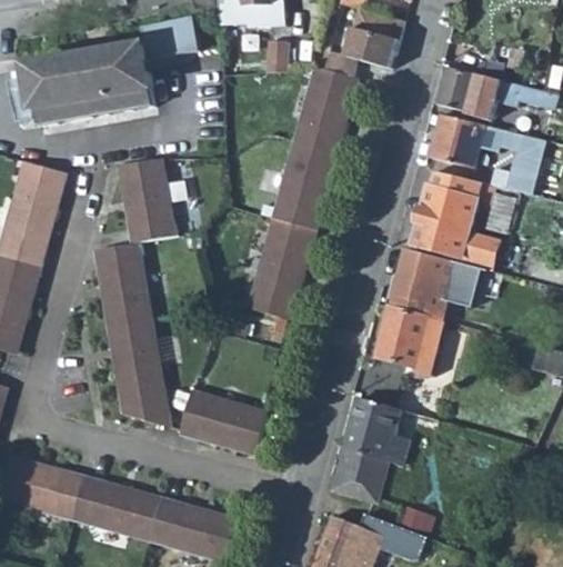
[(192,0),(195,10),(213,6),(212,0),(192,0)]
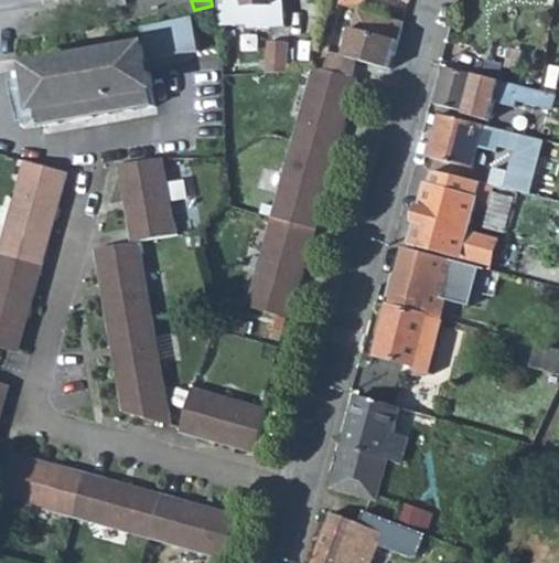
[(214,0),(216,27),(244,25),(244,29),(283,27),(281,0),(214,0)]
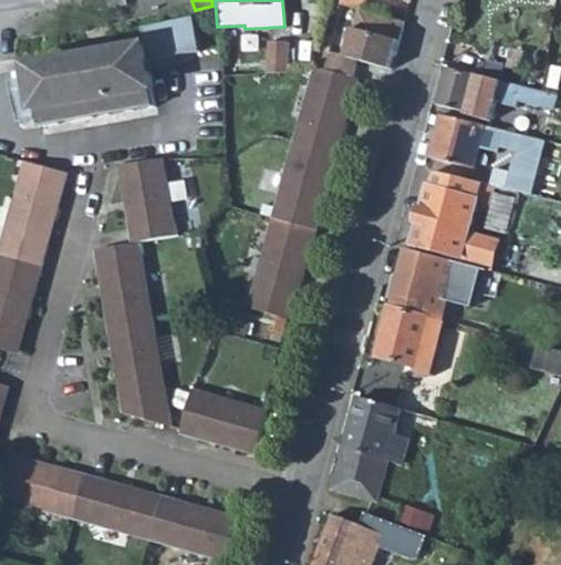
[(356,8),(343,55),(353,59),(383,67),(386,54),(392,55),(402,21),(362,8),(356,8)]
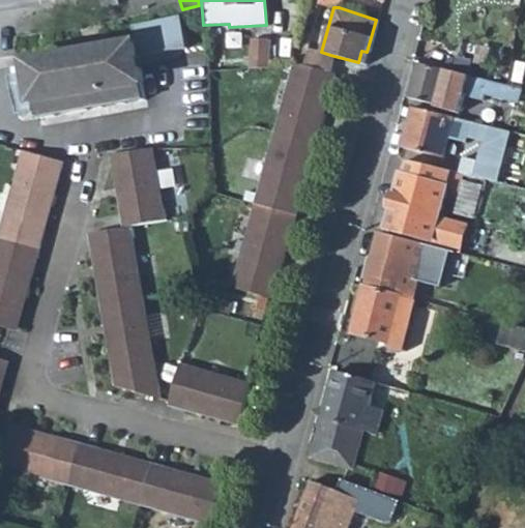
[(134,35),(22,55),(32,105),(34,104),(36,117),(145,96),(142,84),(147,81),(142,52),(184,44),(177,13),(154,18),(133,23),(134,35)]
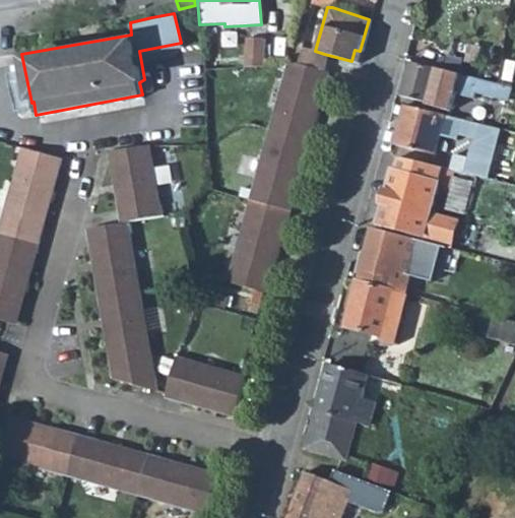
[(235,61),(235,67),(261,66),(261,40),(243,38),(243,55),(238,55),(237,60),(235,61)]
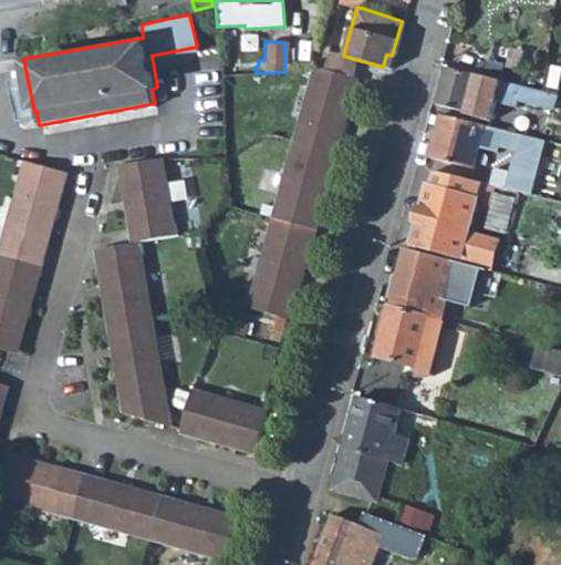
[(326,51),(323,69),(349,75),(353,59),(343,55),(326,51)]
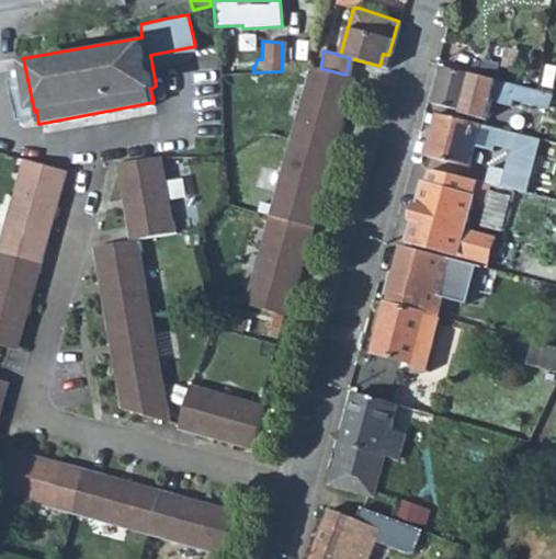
[(468,70),(439,64),(430,99),(458,106),(458,109),(481,115),(486,97),(463,91),(468,70)]
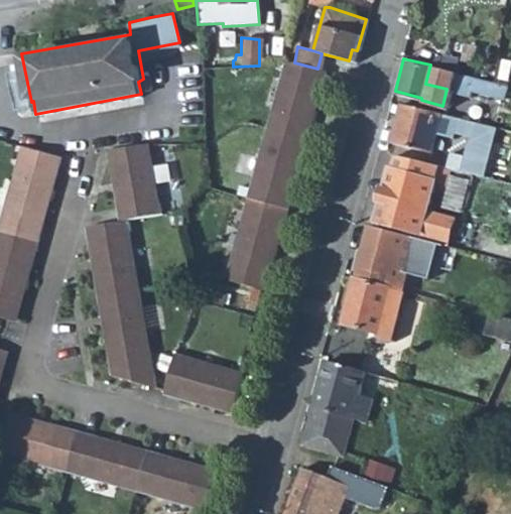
[(252,197),(230,278),(261,287),(269,256),(274,256),(276,247),(276,242),(274,240),(293,168),(297,168),(297,164),(299,163),(301,155),(297,153),(307,119),(311,119),(314,109),(311,103),(320,70),(317,69),(294,62),(287,63),(252,197)]
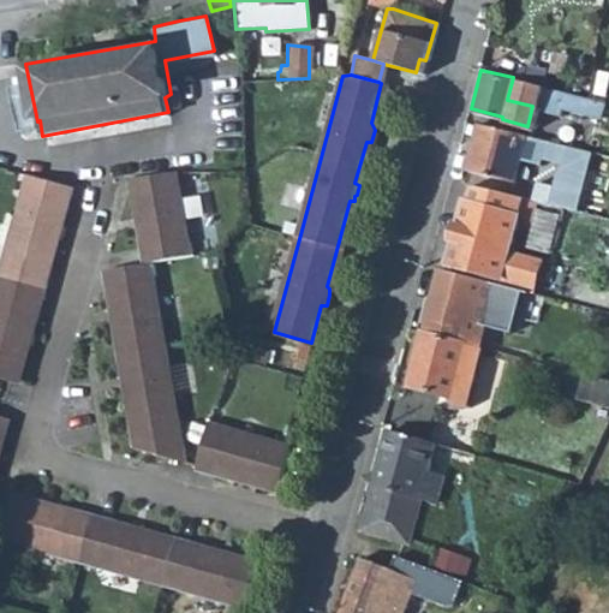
[(513,77),(507,100),(532,106),(554,112),(556,112),(559,106),(579,111),(580,108),(597,112),(601,99),(513,77)]
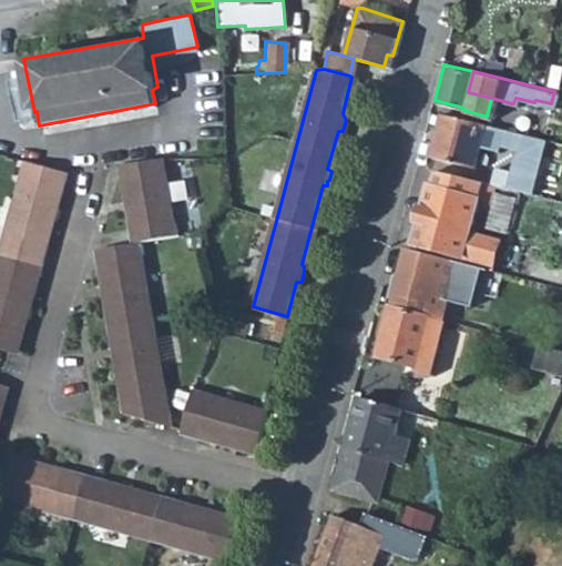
[(482,122),(439,112),(429,154),(472,165),(477,143),(482,122)]
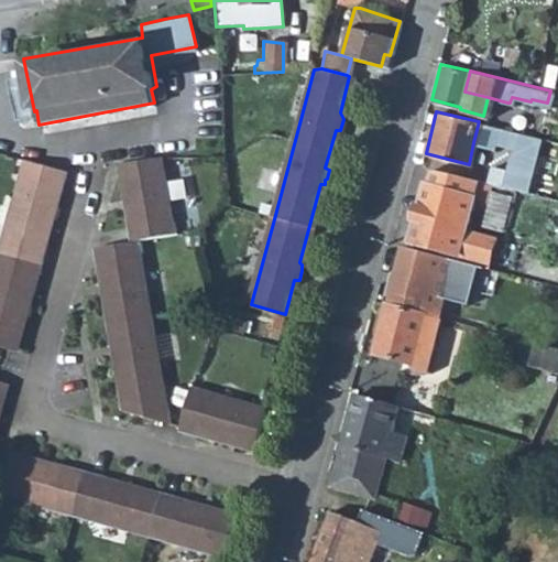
[(479,121),(473,142),(485,146),(487,141),(491,125),(479,121)]
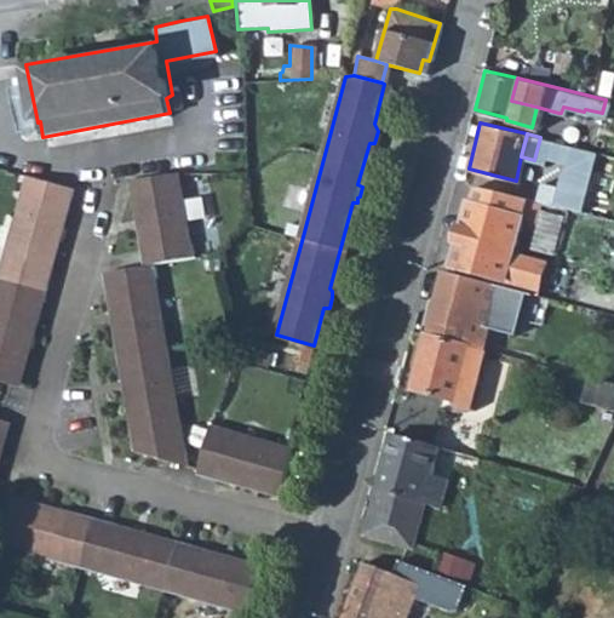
[(540,137),(535,155),(564,162),(566,154),(568,143),(540,137)]
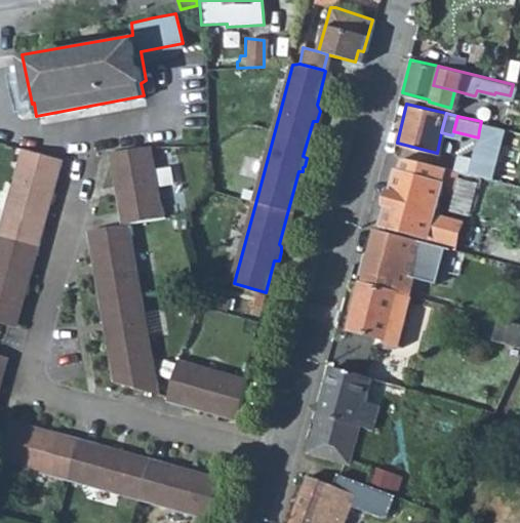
[(481,121),(479,130),(488,131),(490,124),(481,121)]
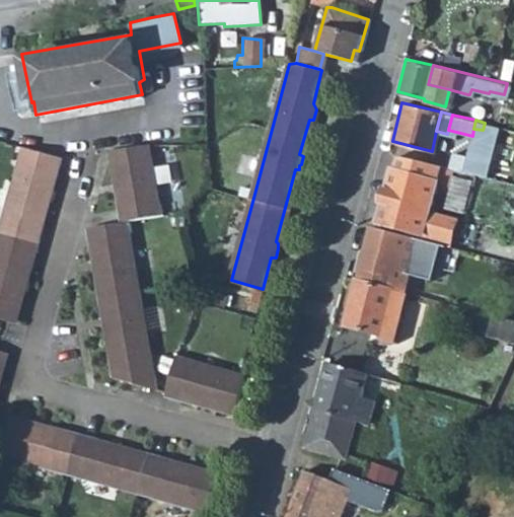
[(143,144),(108,148),(113,168),(107,168),(109,179),(113,182),(115,182),(117,188),(120,206),(123,220),(124,220),(160,214),(159,203),(154,200),(143,144)]
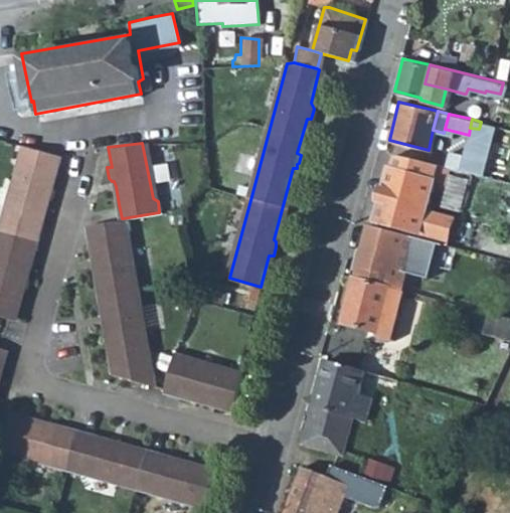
[(1,229),(0,233),(0,316),(13,319),(21,289),(25,290),(28,279),(28,276),(25,273),(27,267),(31,250),(34,238),(38,223),(42,205),(43,203),(49,199),(52,189),(48,188),(56,156),(39,150),(23,146),(1,229)]
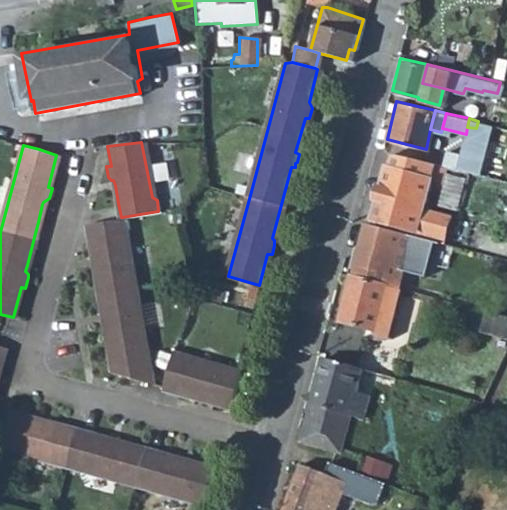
[(441,164),(445,164),(465,169),(468,155),(445,149),(441,164)]
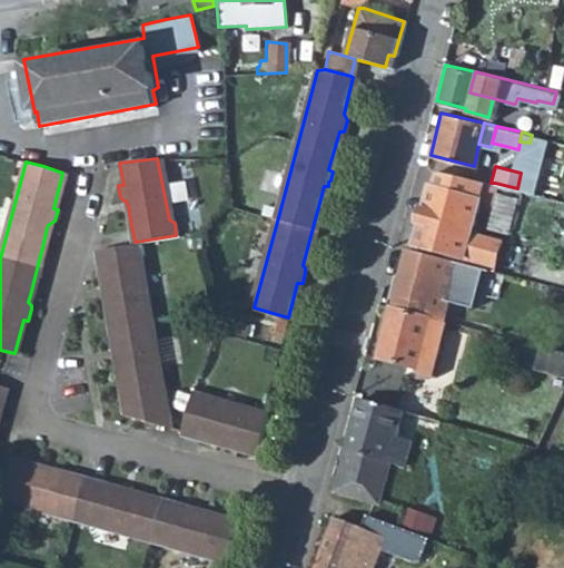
[(483,180),(434,169),(429,185),(478,196),(483,180)]
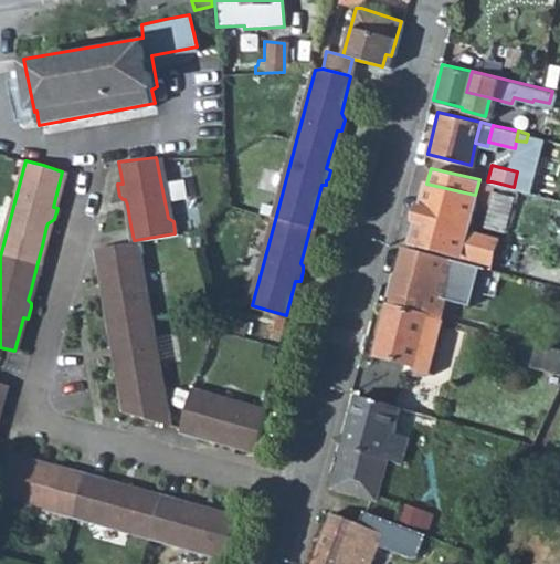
[(487,181),(479,179),(475,195),(488,198),(492,181),(487,181)]
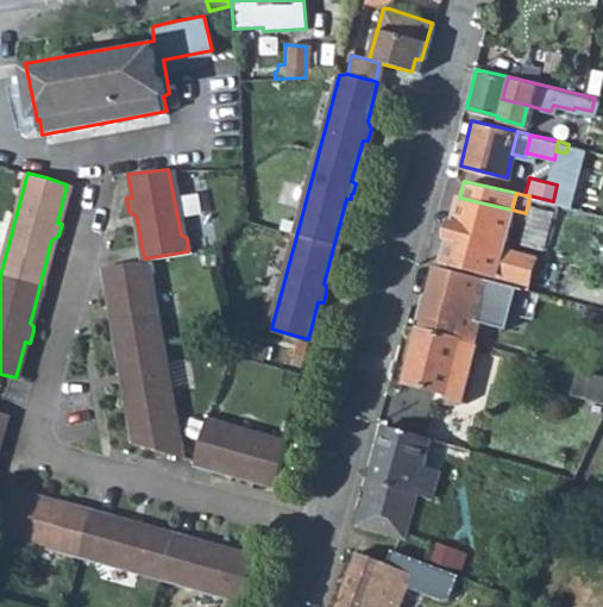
[(459,198),(453,219),(451,219),(447,233),(450,233),(444,258),(529,277),(536,251),(504,244),(512,210),(459,198)]
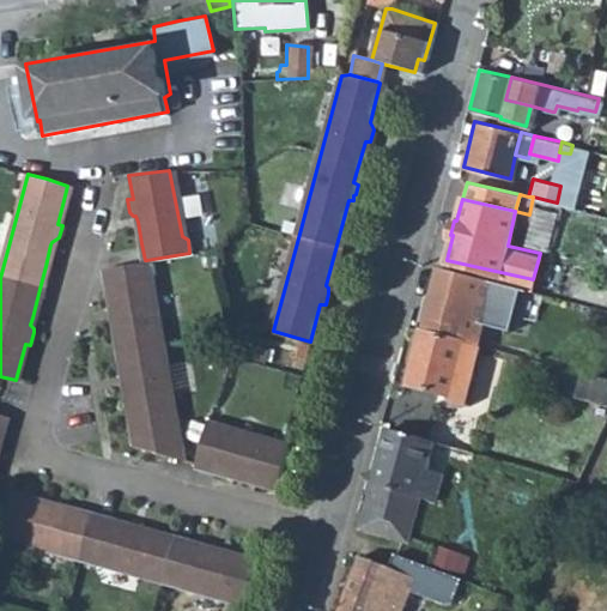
[(146,260),(145,260),(105,268),(114,307),(113,312),(110,314),(109,318),(110,328),(117,327),(121,350),(125,373),(126,376),(122,379),(121,386),(123,397),(129,397),(139,445),(162,451),(182,457),(161,344),(146,260)]
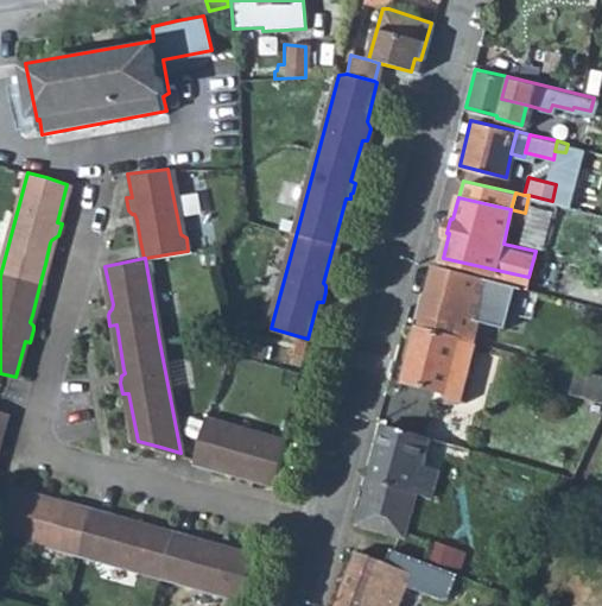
[(433,263),(417,326),(473,341),(479,320),(504,327),(515,283),(433,263)]
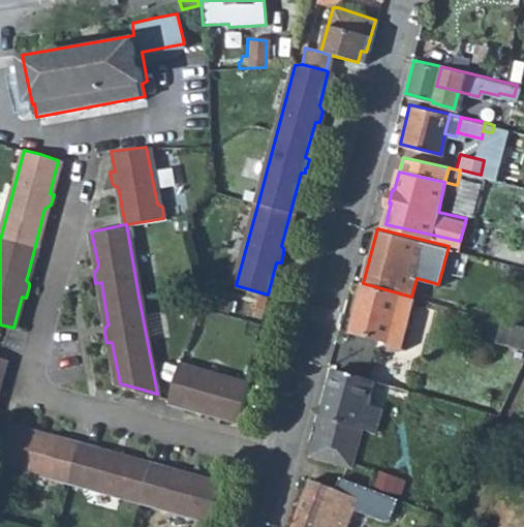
[(411,297),(363,283),(350,330),(386,340),(384,347),(386,349),(399,348),(413,297),(411,297)]
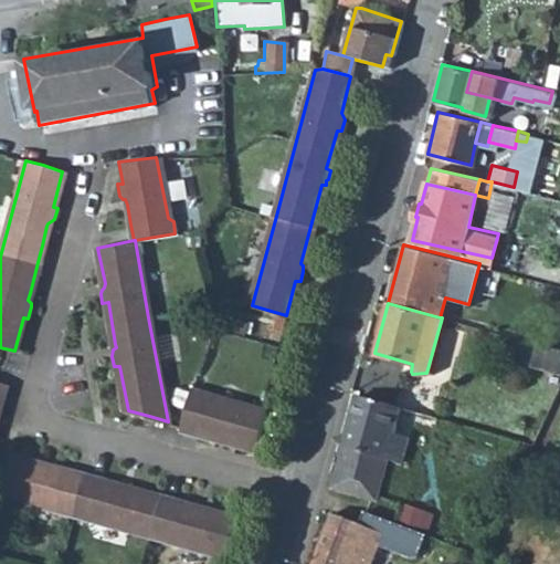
[(559,347),(535,342),(529,365),(541,368),(559,373),(559,347)]
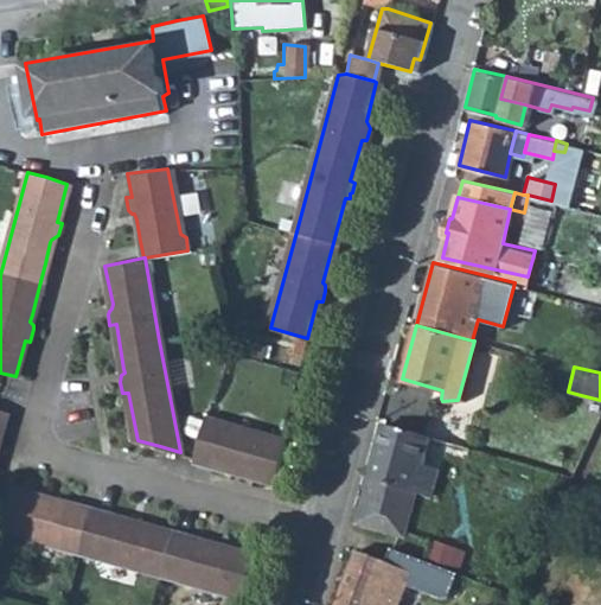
[(600,400),(581,395),(576,411),(596,415),(600,405),(600,400)]
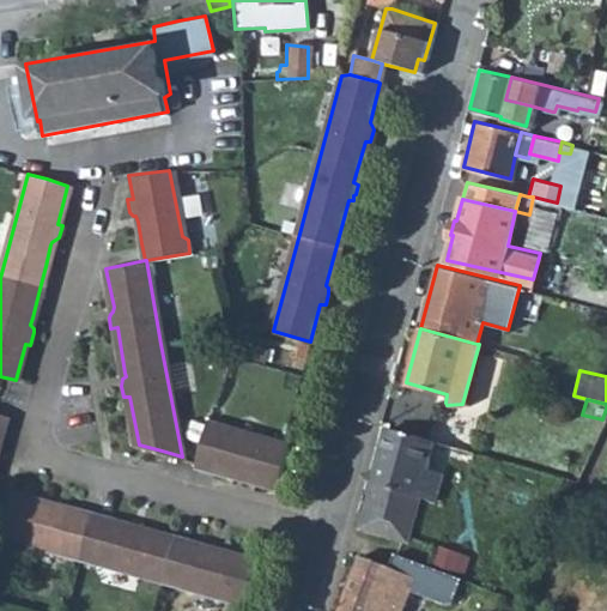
[(208,416),(196,460),(211,464),(231,470),(237,471),(240,477),(242,479),(255,483),(256,477),(278,482),(287,445),(279,443),(224,427),(219,419),(208,416)]
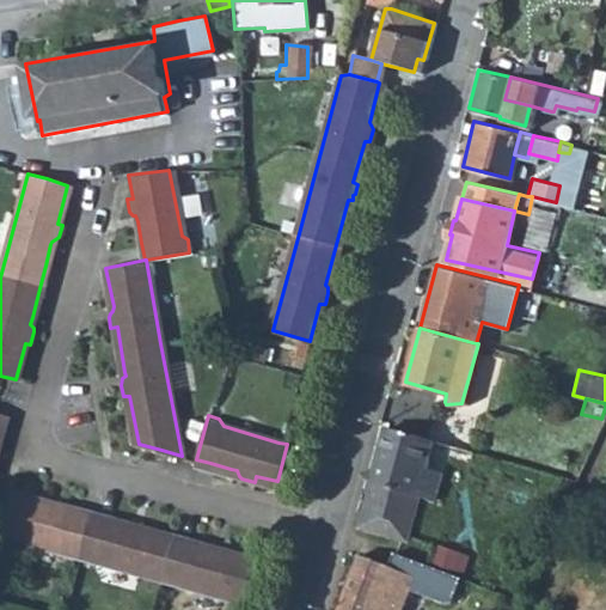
[(383,427),(360,512),(387,520),(384,532),(402,537),(405,523),(414,495),(429,499),(438,470),(422,465),(429,439),(383,427)]
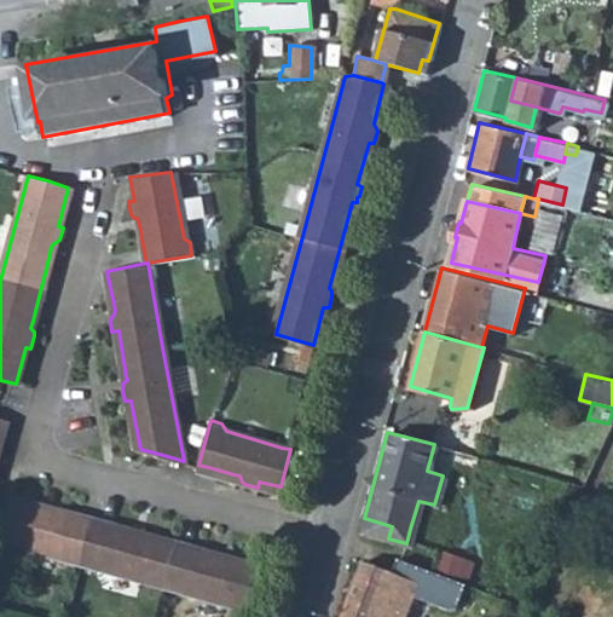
[(579,459),(570,483),(579,485),(589,463),(579,459)]
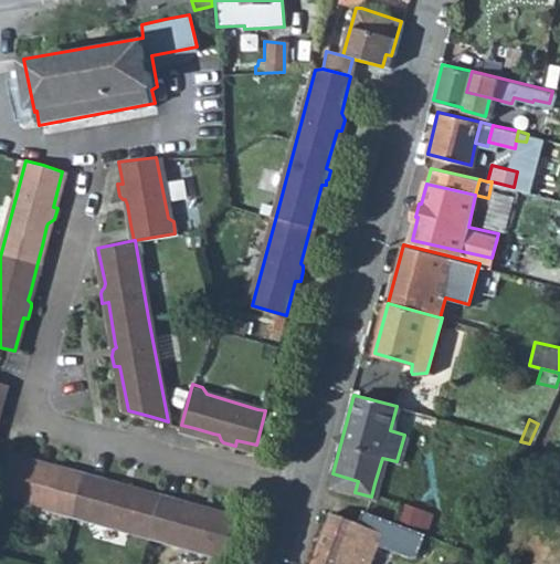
[(517,440),(511,456),(521,460),(529,444),(520,441),(517,440)]
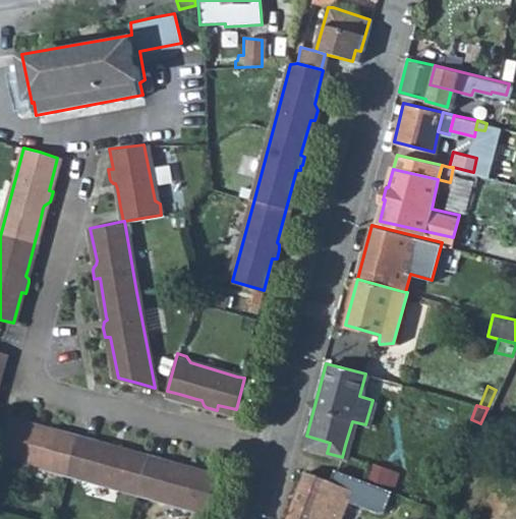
[(7,419),(0,445),(0,453),(56,467),(61,475),(70,478),(79,480),(87,476),(140,491),(138,497),(150,499),(157,496),(208,510),(218,477),(199,472),(201,468),(192,465),(186,468),(178,466),(161,461),(148,457),(132,453),(133,450),(122,446),(116,449),(108,447),(91,443),(64,435),(46,430),(43,424),(41,423),(31,421),(30,425),(7,419)]
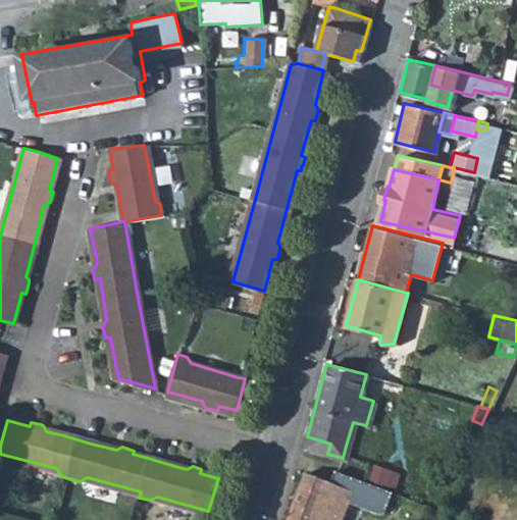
[(307,436),(304,449),(327,454),(330,444),(307,436)]
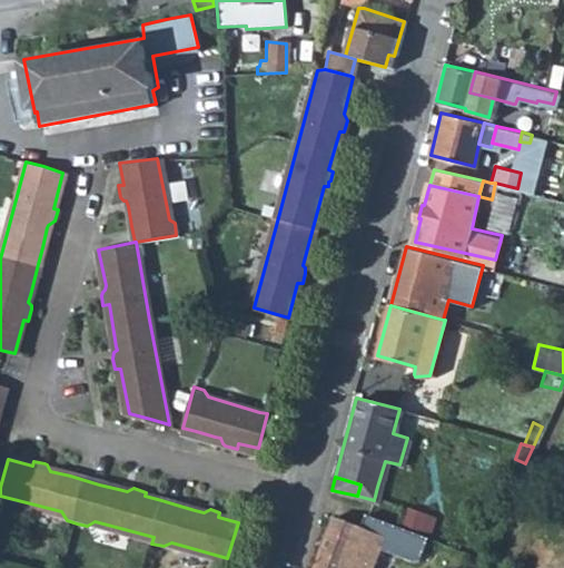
[(406,506),(401,522),(426,532),(432,516),(406,506)]
